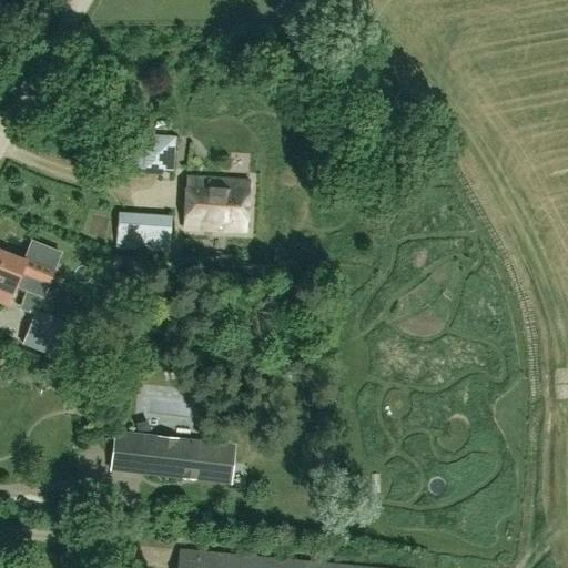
[(173,171),(175,138),(138,134),(134,168),(173,171)]
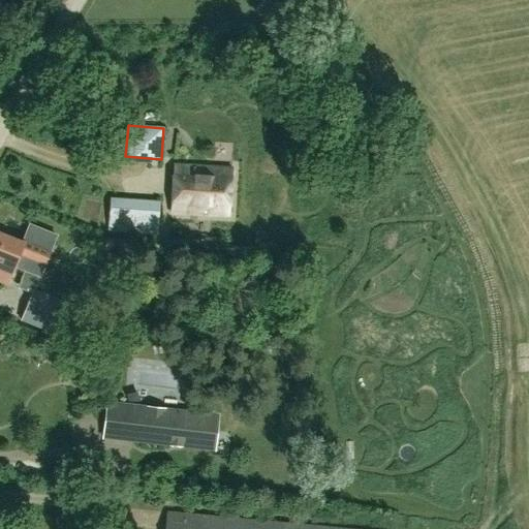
[(228,217),(231,168),(175,165),(170,213),(228,217)]
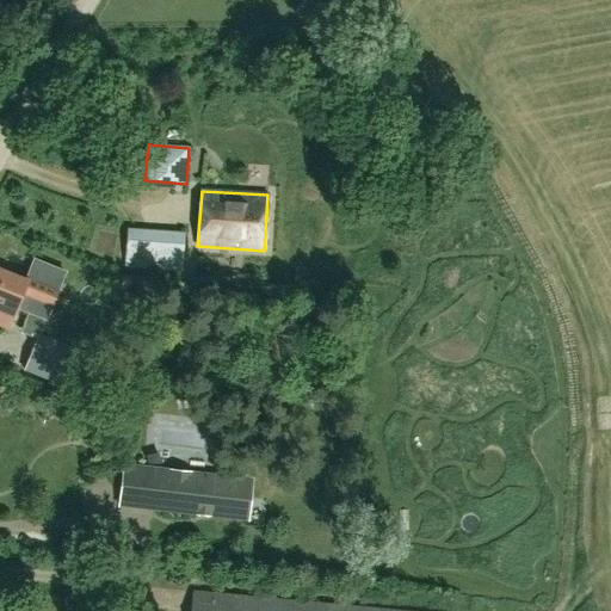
[(180,272),(183,233),(127,229),(124,267),(180,272)]
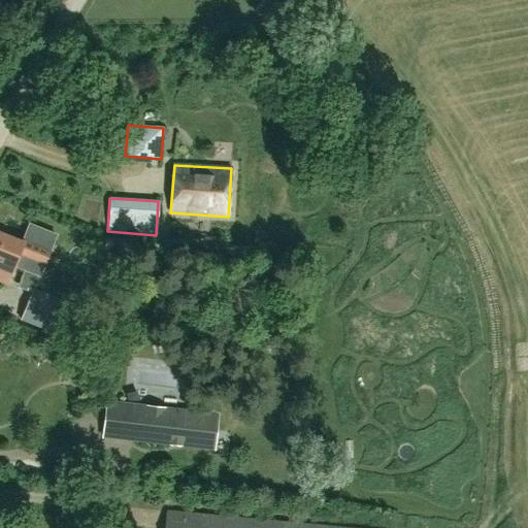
[(39,275),(56,235),(29,225),(22,242),(0,233),(0,279),(7,283),(14,265),(39,275)]
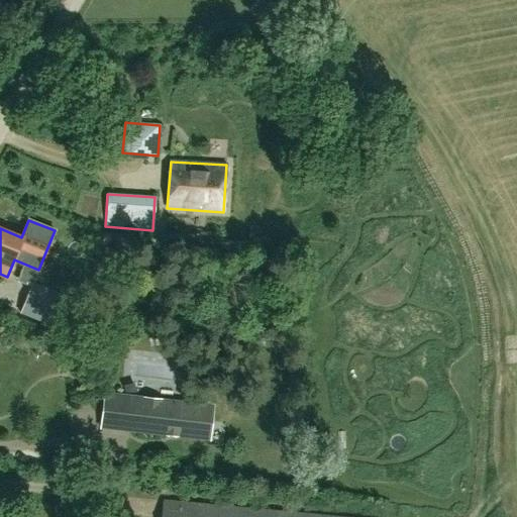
[(54,326),(66,296),(33,283),(32,287),(31,287),(21,313),(54,326)]
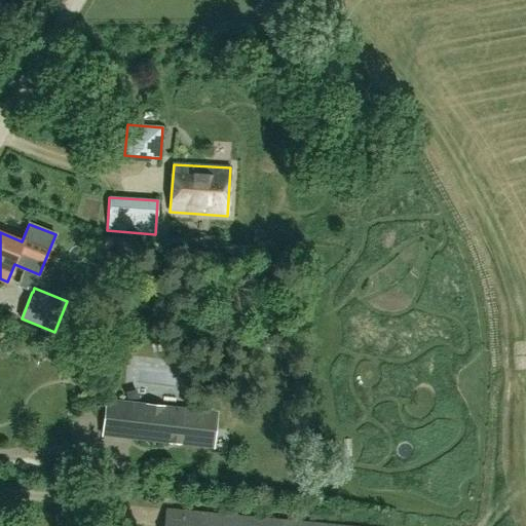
[(100,437),(214,450),(219,412),(105,399),(100,437)]
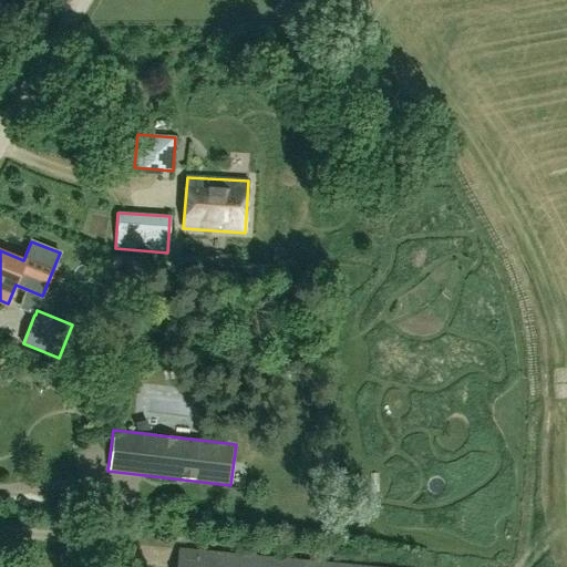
[(369,566),(179,549),(177,566),(369,566)]
